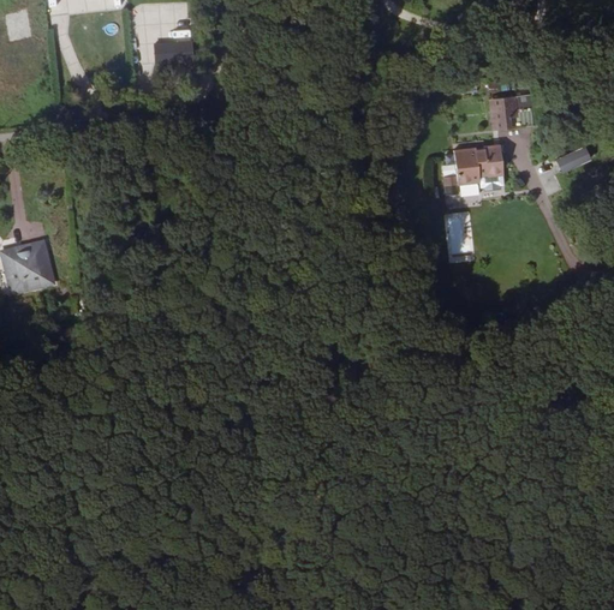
[(155,70),(154,39),(180,37),(179,9),(161,9),(161,18),(148,19),(149,30),(135,30),(135,47),(136,47),(137,71),(155,70)]
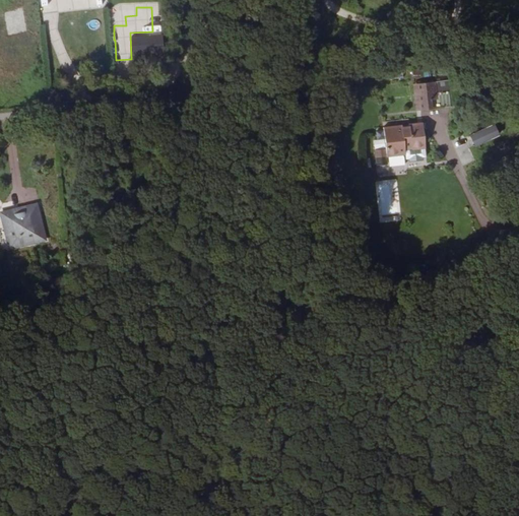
[(424,71),(412,72),(413,86),(426,85),(424,71)]
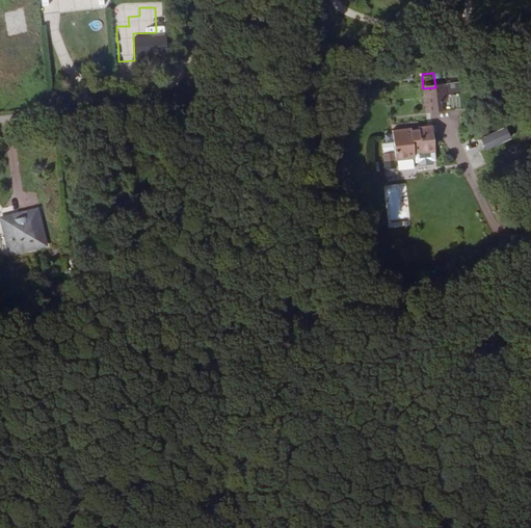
[(462,86),(425,87),(426,114),(463,113),(462,86)]
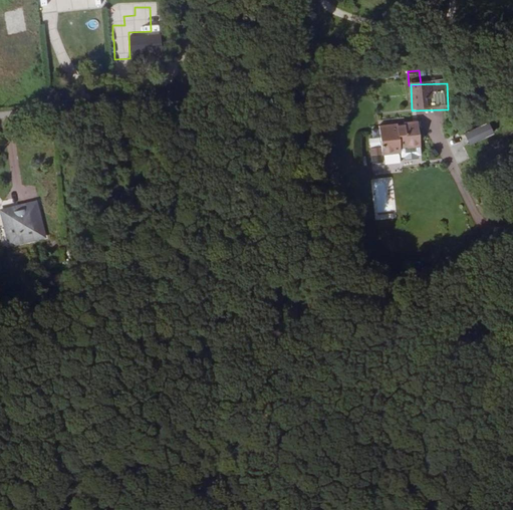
[(422,146),(419,120),(405,122),(405,124),(398,125),(398,123),(378,125),(381,155),(400,153),(401,158),(406,158),(406,160),(418,159),(417,156),(422,156),(421,146),(422,146)]
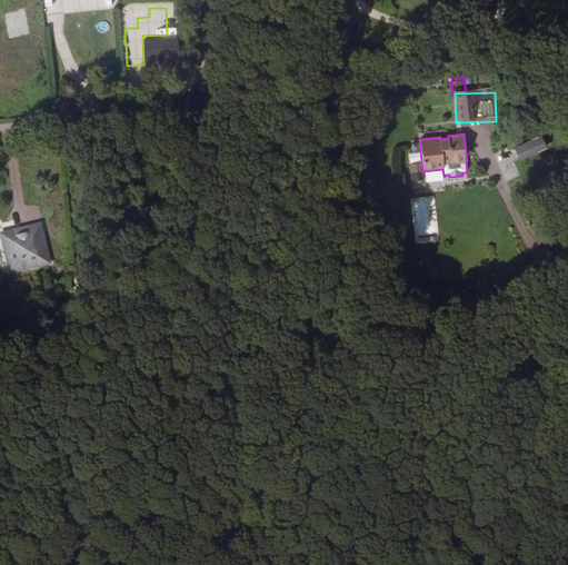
[(27,243),(25,231),(0,235),(0,240),(6,274),(18,271),(16,254),(20,253),(19,244),(27,243)]
